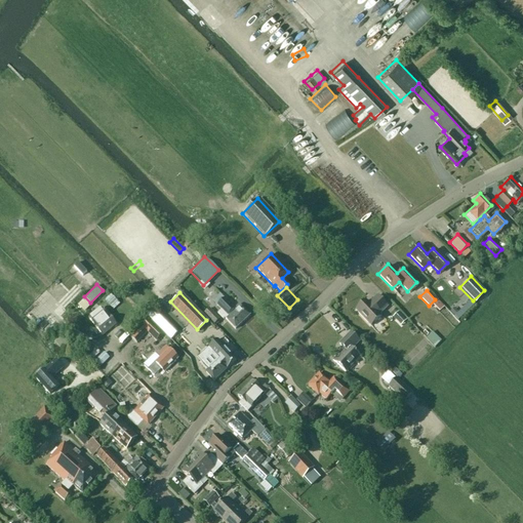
[(364,298),(354,309),(368,324),(378,315),(377,313),(386,305),(375,294),(367,303),(364,298)]
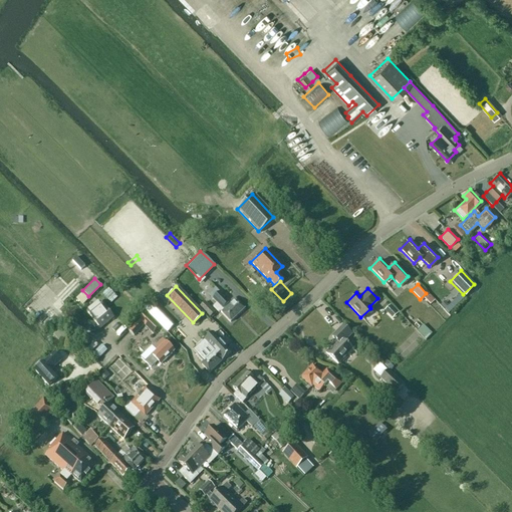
[(211,297),(215,301),(211,305),(217,311),(218,309),(229,320),(242,307),(232,296),(227,300),(218,290),(211,297)]
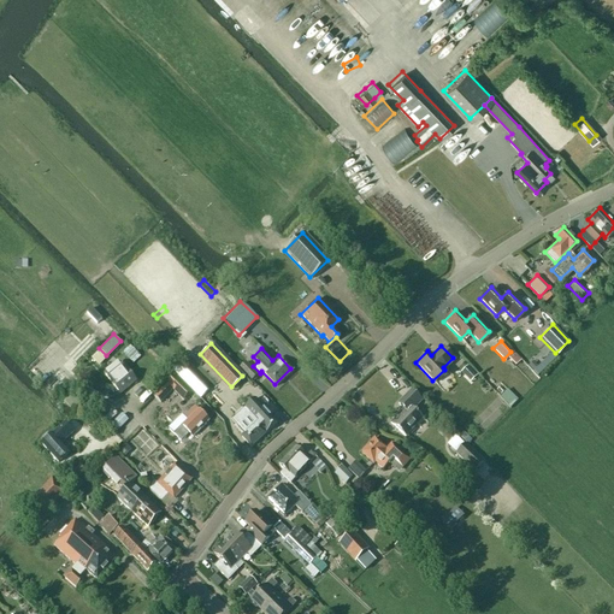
[(550,350),(531,370),(536,375),(555,355),(550,350)]
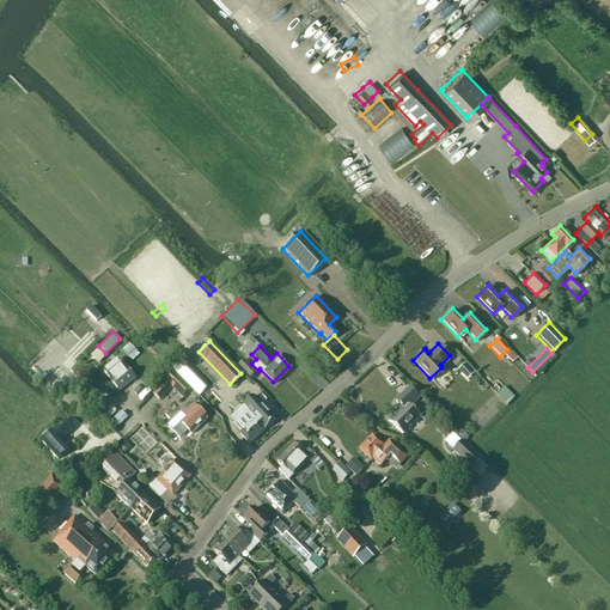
[(523,363),(528,367),(532,363),(528,358),(523,363)]
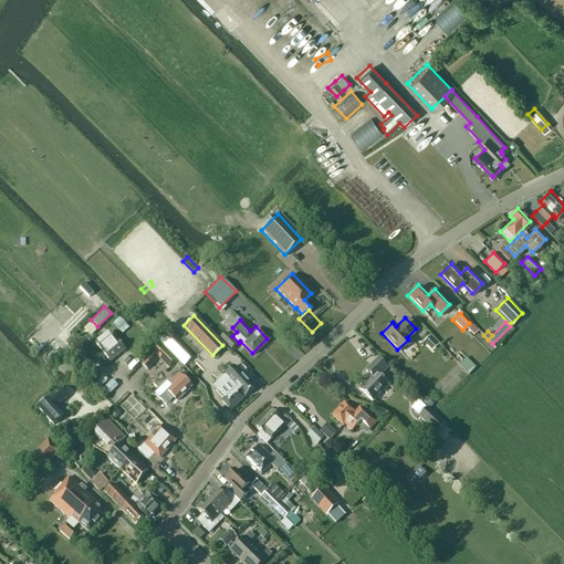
[(114,341),(106,332),(93,342),(107,359),(122,348),(115,340),(114,341)]
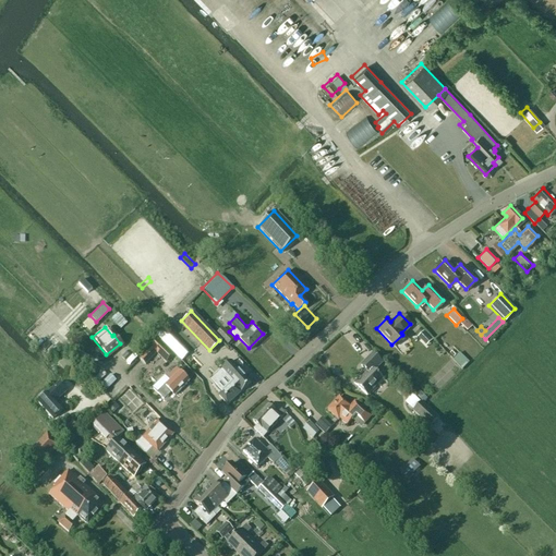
[(425,334),(422,329),(415,336),(419,339),(425,334)]
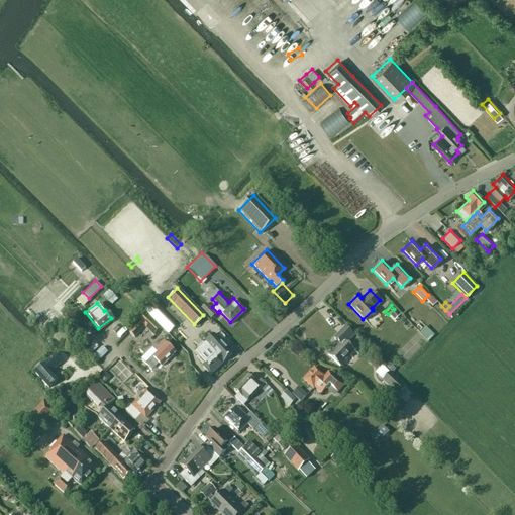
[(208,307),(203,312),(209,318),(214,313),(208,307)]
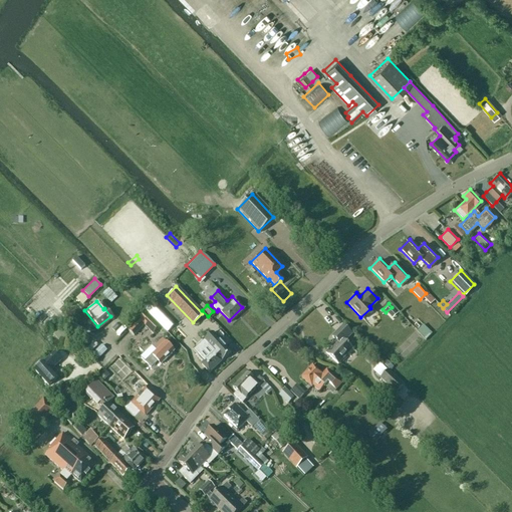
[(144,312),(138,318),(126,329),(132,334),(143,323),(151,331),(157,325),(144,312)]
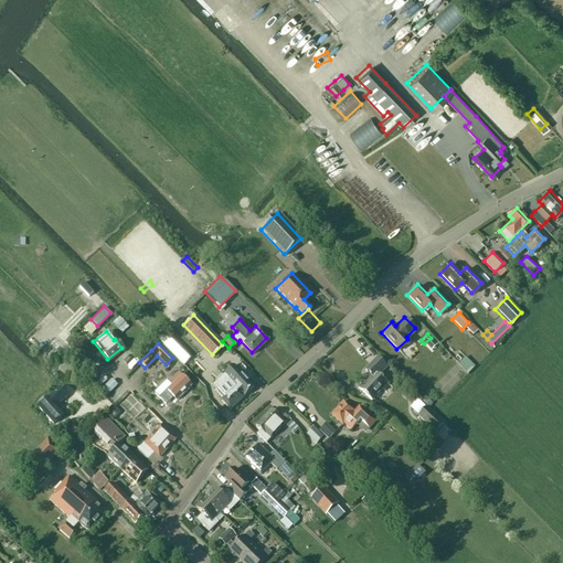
[(65,360),(59,352),(52,359),(56,362),(59,360),(61,363),(65,360)]
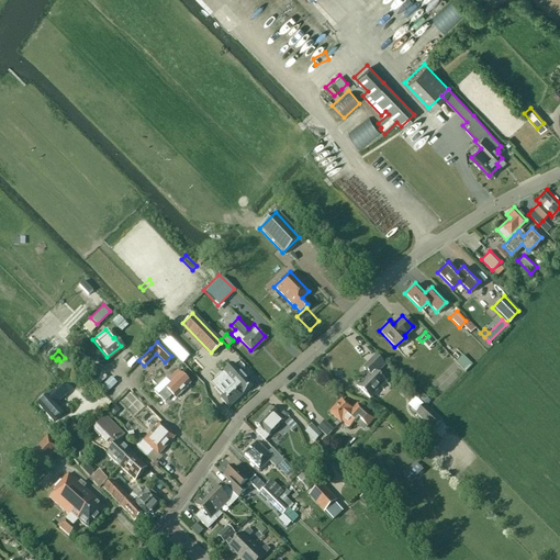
[(454,360),(463,370),(470,364),(461,354),(454,360)]
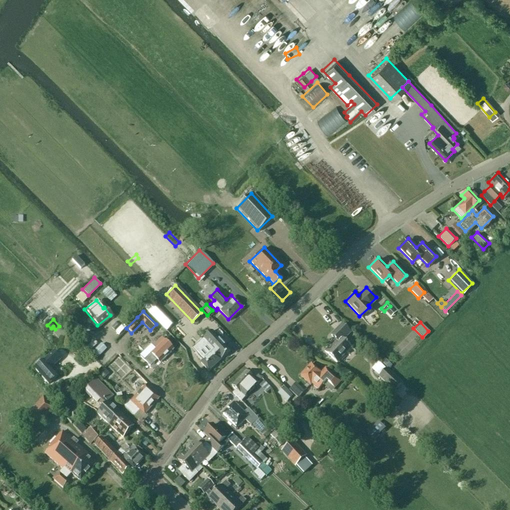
[(333,338),(322,349),(335,361),(349,346),(341,339),(348,331),(340,323),(329,334),(333,338)]
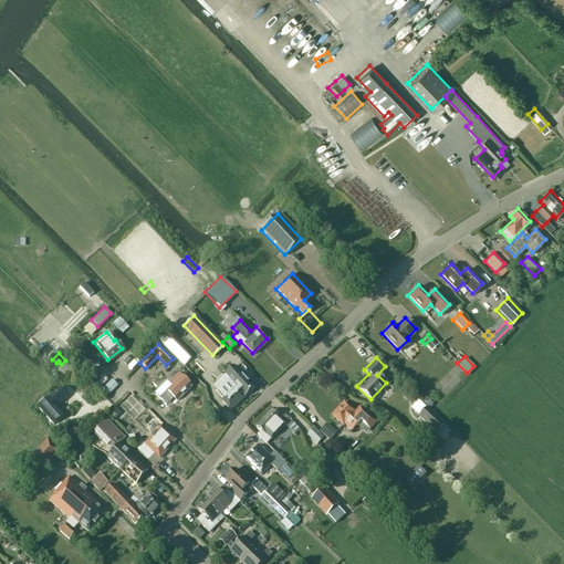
[(73,367),(70,364),(64,368),(60,363),(56,366),(64,375),(68,372),(71,369),(73,367)]
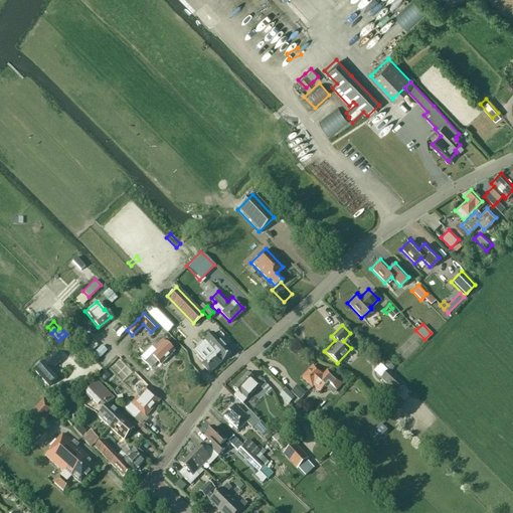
[(213,351),(209,355),(204,350),(195,358),(208,372),(219,361),(218,360),(220,359),(221,360),(229,352),(211,332),(206,336),(213,344),(209,347),(213,351)]
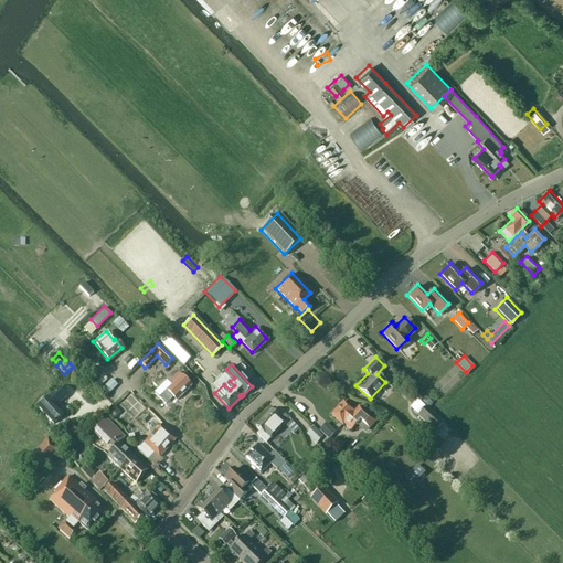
[(174,399),(189,384),(177,371),(167,381),(165,379),(152,391),(163,402),(171,395),(174,399)]
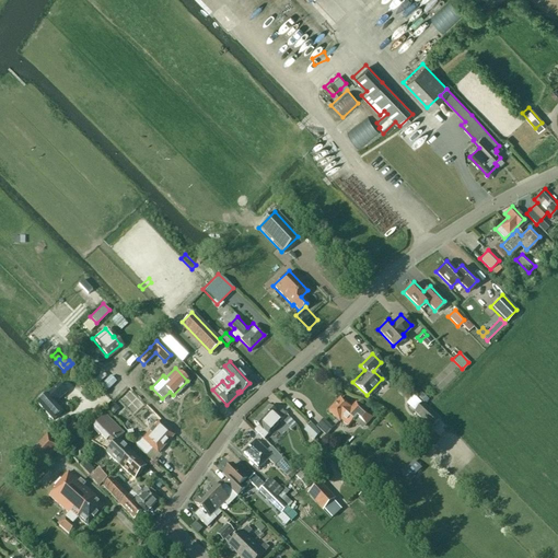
[(100,384),(105,390),(114,381),(108,374),(100,384)]
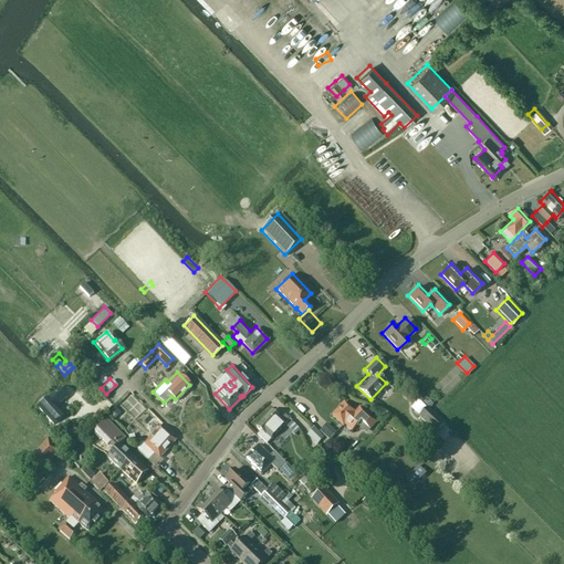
[(66,397),(58,387),(37,407),(52,424),(61,415),(54,407),(66,397)]
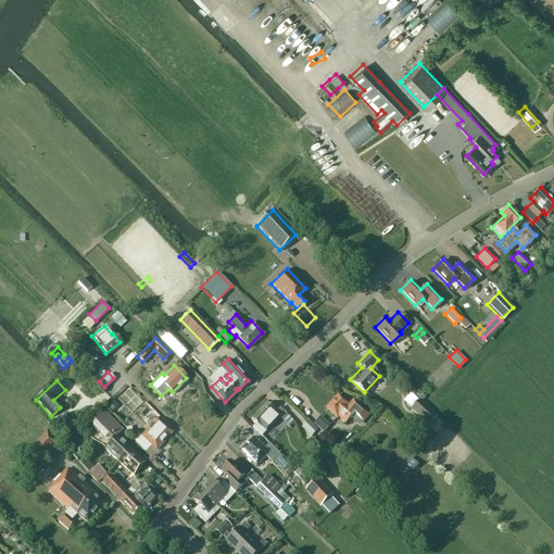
[(352,397),(347,403),(336,393),(324,406),(335,416),(337,415),(343,422),(352,412),(362,420),(368,413),(367,412),(368,412),(352,397)]
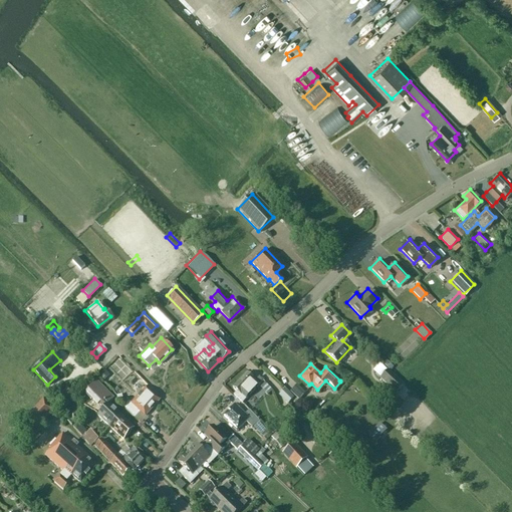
[(107,374),(102,368),(96,374),(101,379),(107,374)]
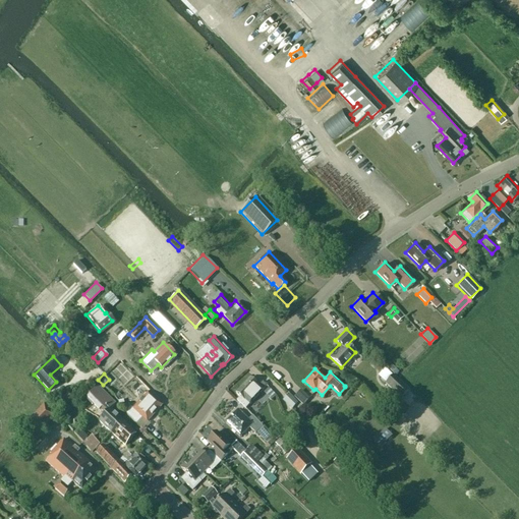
[(407,389),(391,373),(384,382),(399,397),(407,389)]
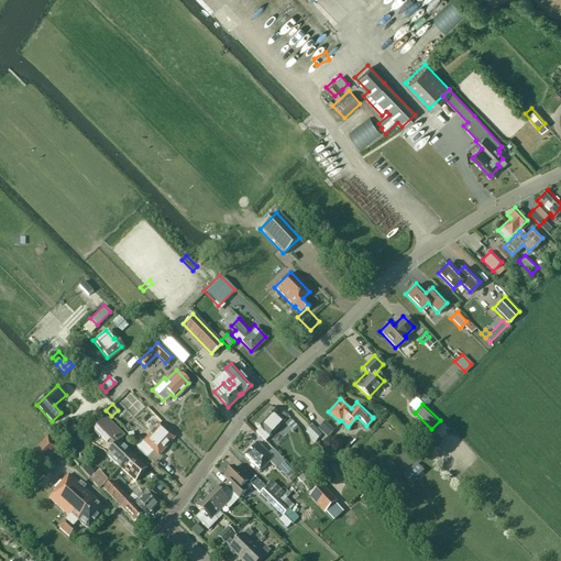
[(286,415),(282,411),(278,415),(268,406),(253,422),(257,427),(254,431),(263,440),(286,415)]
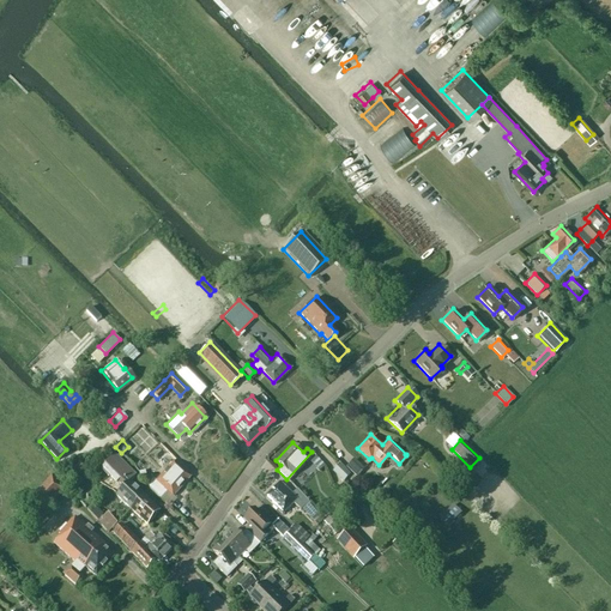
[(114,494),(128,508),(141,494),(140,494),(140,492),(127,479),(134,473),(113,453),(100,469),(108,476),(98,483),(110,490),(114,494)]
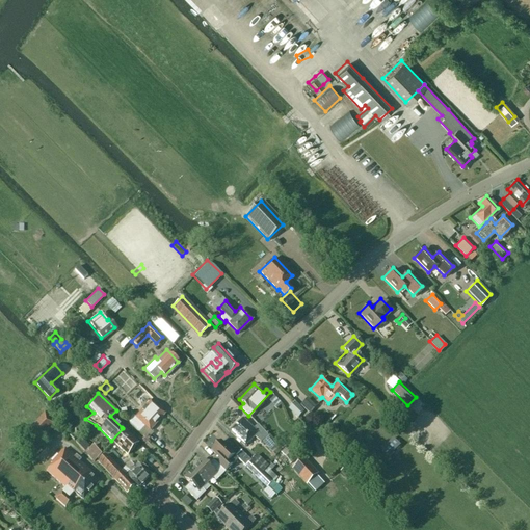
[(306,396),(301,400),(307,406),(311,403),(306,396)]
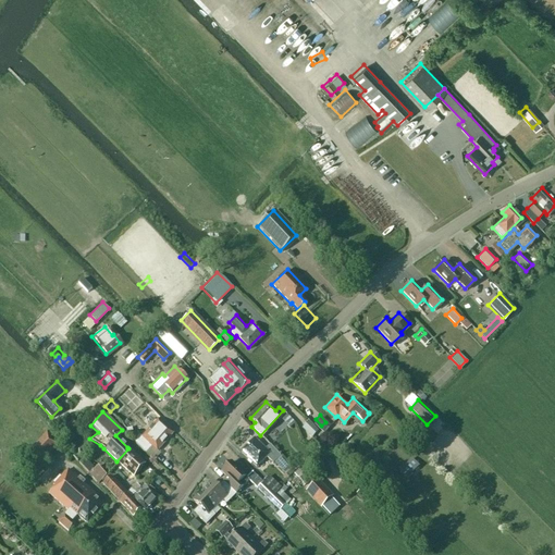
[(156,449),(171,432),(156,418),(140,435),(137,433),(132,440),(142,449),(148,443),(156,449)]
